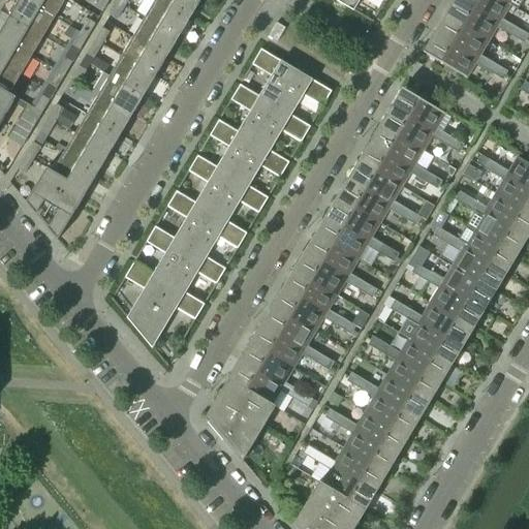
[(18,0),(8,17),(42,36),(55,18),(25,0),(18,0)]
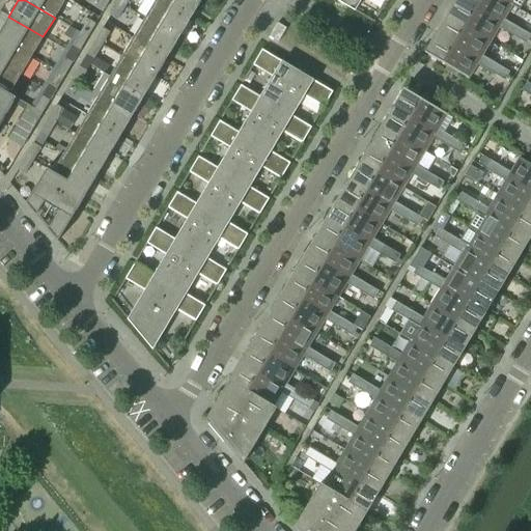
[(25,0),(55,18),(64,0),(25,0)]
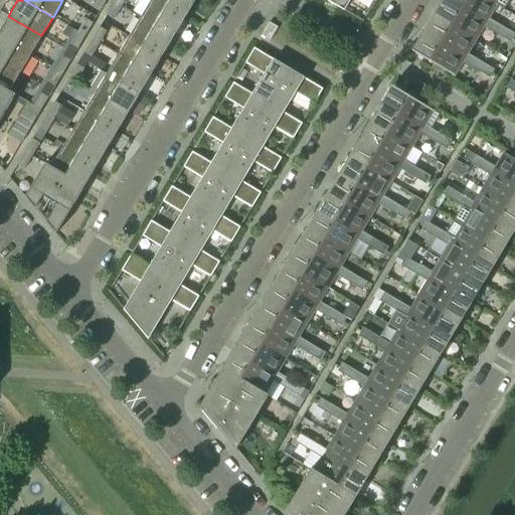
[(99,11),(106,0),(96,0),(93,7),(99,11)]
